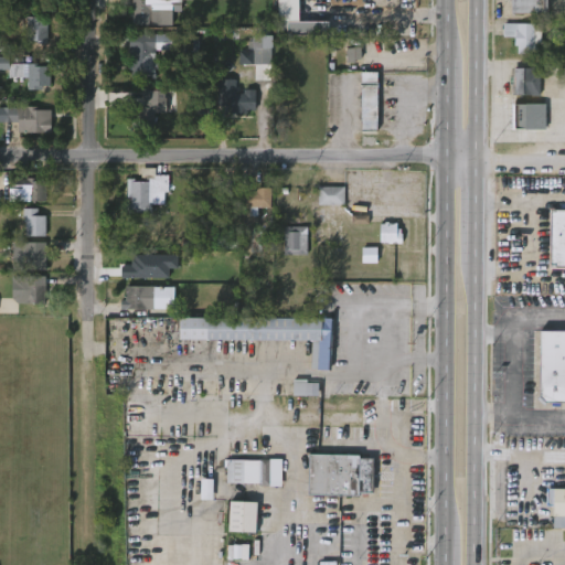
[(181,0),(181,11),(153,11),(153,9),(149,9),(149,24),(132,24),(132,0),(181,0)]
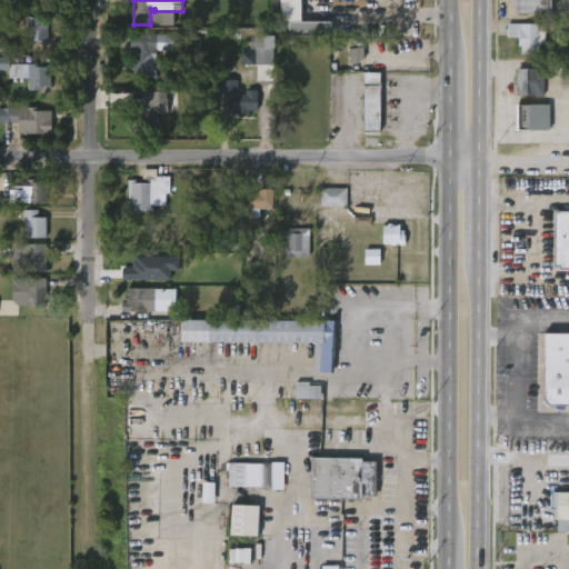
[(300,0),(280,0),(280,21),(301,21),(300,0)]
